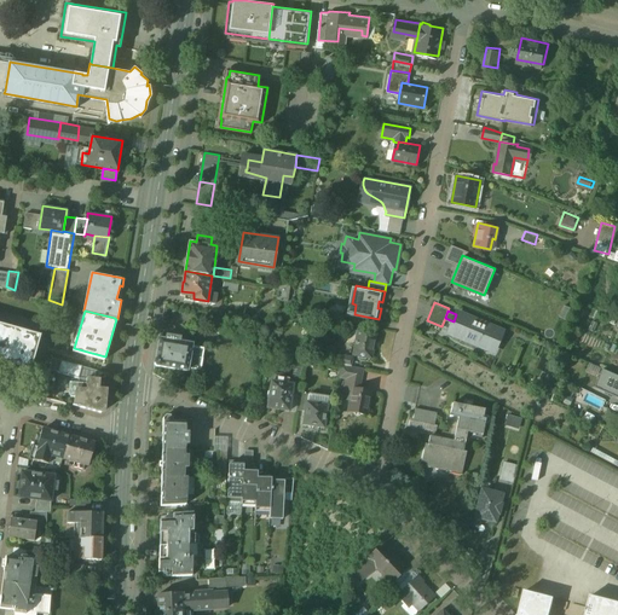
[(500,330),(457,312),(456,314),(454,321),(450,330),(465,336),(463,338),(475,343),(477,341),(491,347),(500,330)]
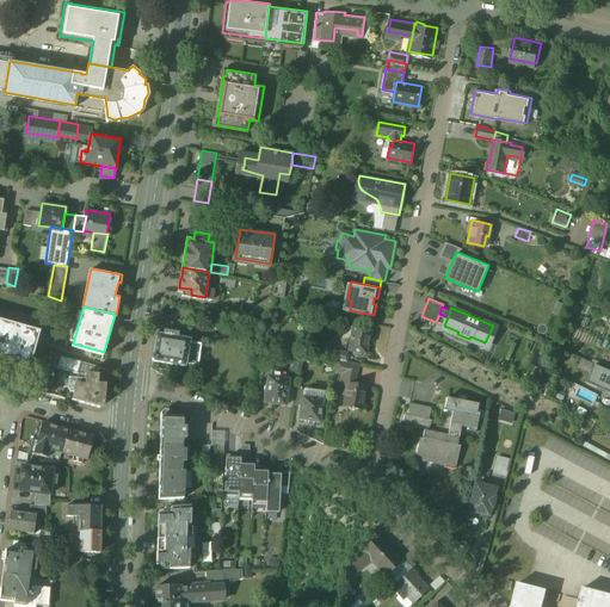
[(39,329),(0,317),(0,351),(31,360),(39,329)]
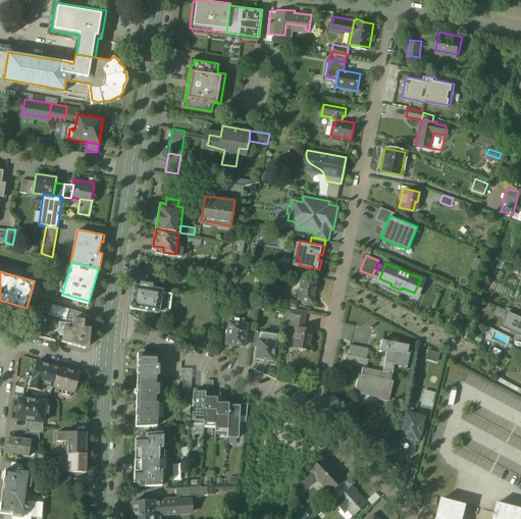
[(317,280),(302,277),(298,297),(302,298),(302,300),(308,301),(308,299),(313,300),(317,280)]
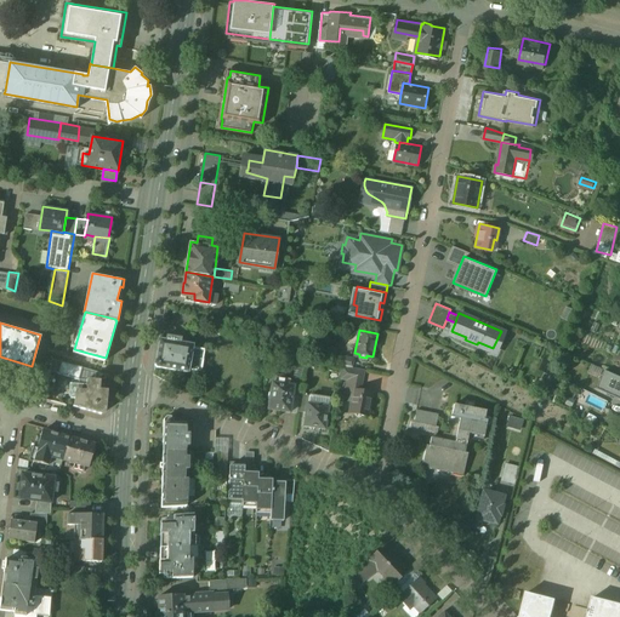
[(195,342),(182,341),(183,336),(168,333),(166,338),(160,337),(158,358),(155,359),(157,364),(160,365),(161,364),(189,367),(189,365),(202,367),(204,355),(203,354),(205,346),(194,344),(195,342)]
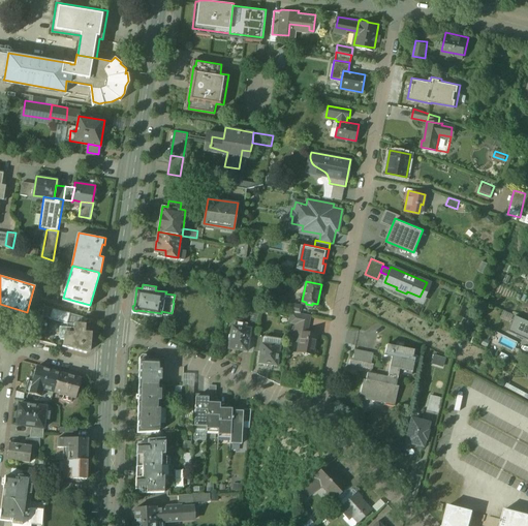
[(302,304),(288,301),(286,309),(291,310),(300,311),(302,304)]
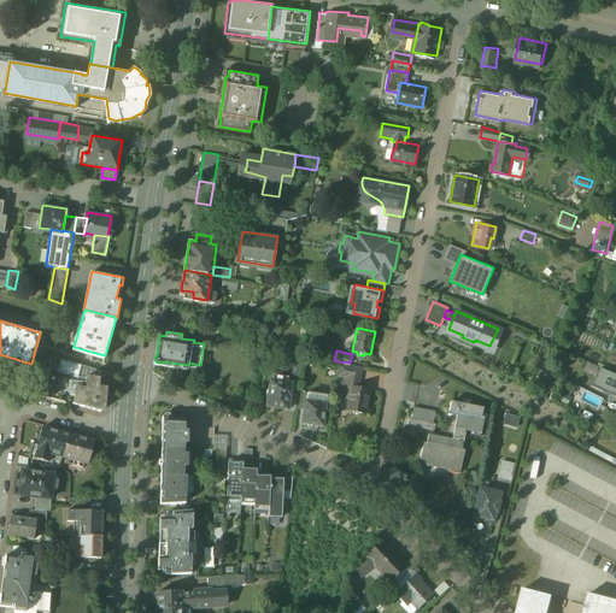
[(350,363),(340,361),(338,376),(344,376),(358,378),(361,365),(363,366),(363,365),(350,363)]
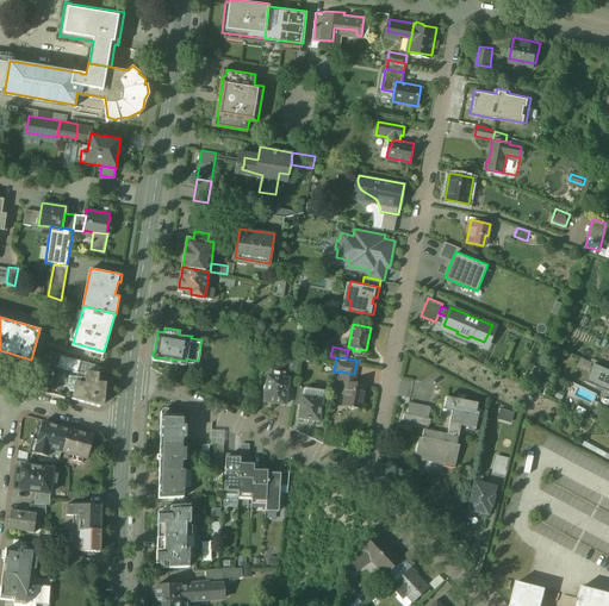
[(608,367),(596,361),(588,380),(608,389),(608,367)]
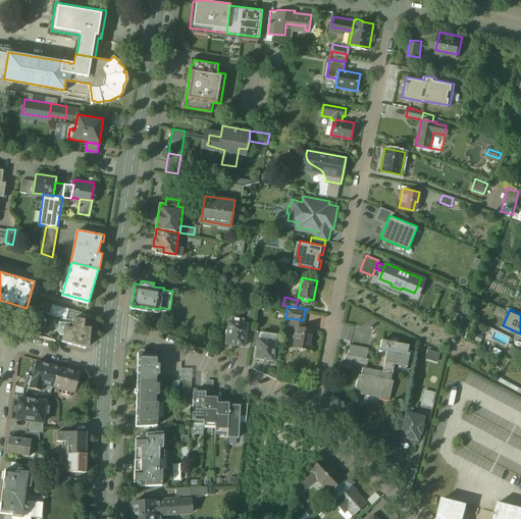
[(72,326),(64,326),(61,339),(86,346),(90,344),(92,325),(85,325),(85,317),(72,316),(72,326)]
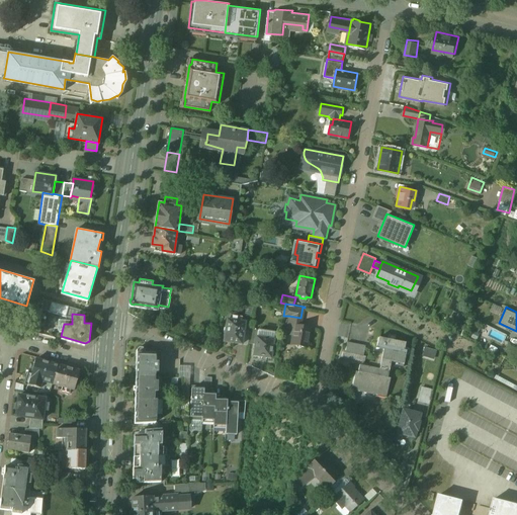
[(236,317),(227,315),(223,339),(241,342),(243,326),(245,318),(242,317),(236,317)]
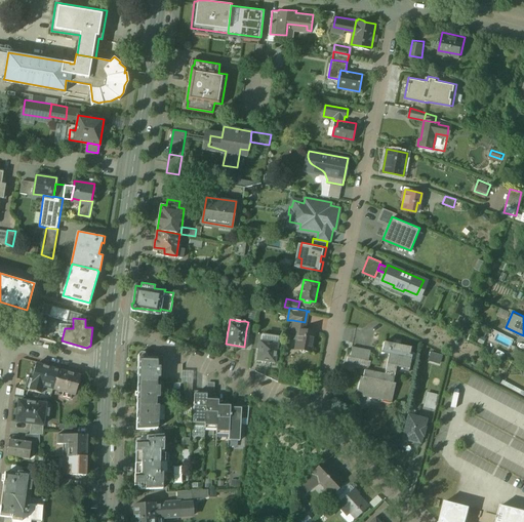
[(305,322),(292,320),(291,327),(298,328),(304,329),(305,322)]
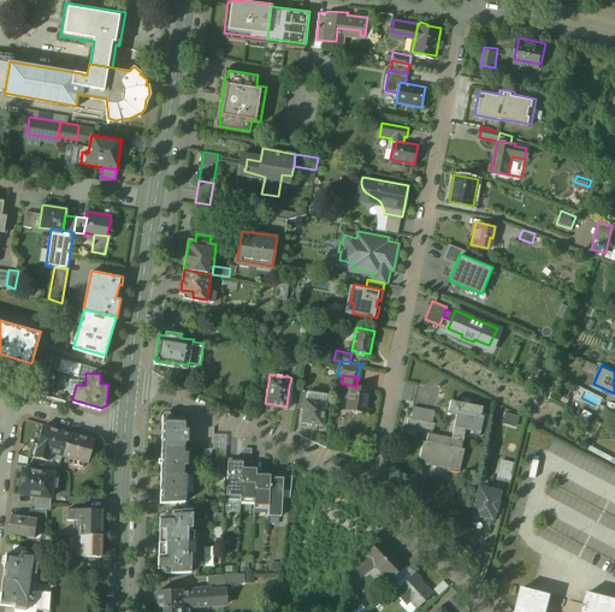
[(356,386),(350,385),(347,410),(365,413),(368,388),(356,386)]
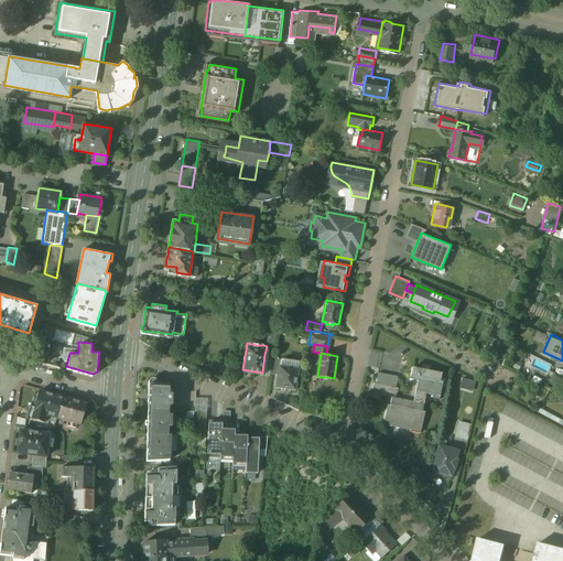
[(552,369),(554,359),(530,353),(528,363),(552,369)]
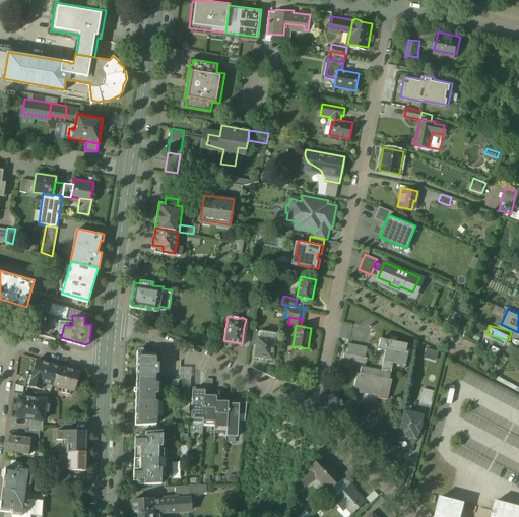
[(252,328),(244,327),(242,343),(250,344),(252,328)]
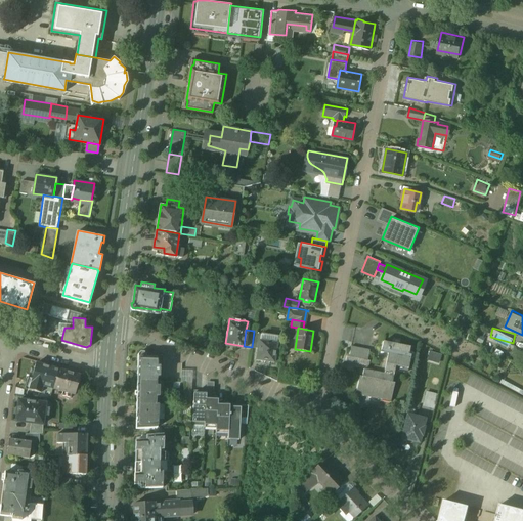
[(274,333),(263,331),(261,340),(273,342),(274,333)]
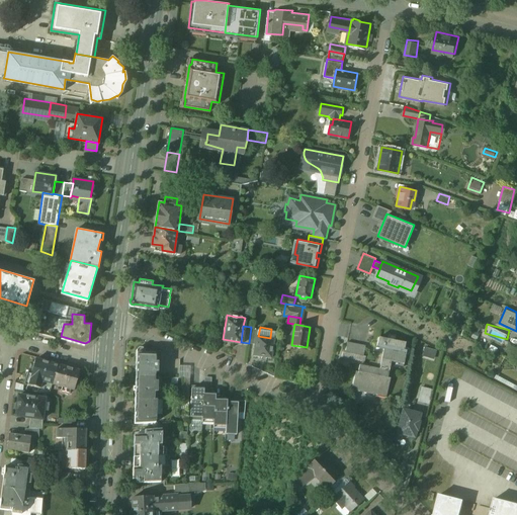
[(258,336),(257,336),(254,355),(271,357),(274,338),(270,338),(258,336)]
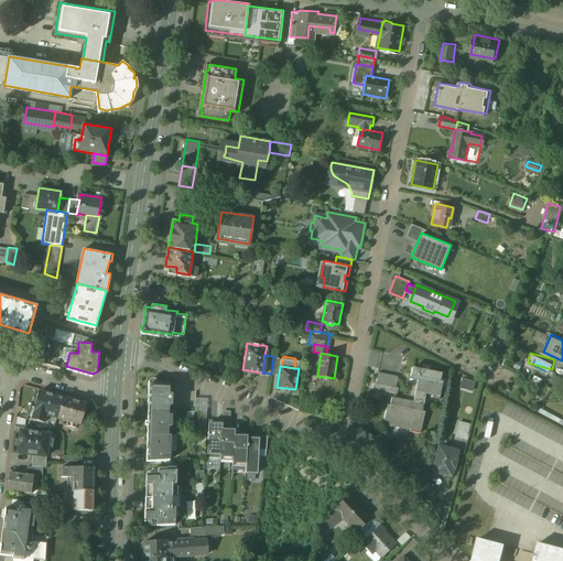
[(442,371),(413,366),(411,378),(418,379),(414,397),(425,399),(428,391),(440,394),(440,395),(441,395),(443,384),(440,383),(442,371)]
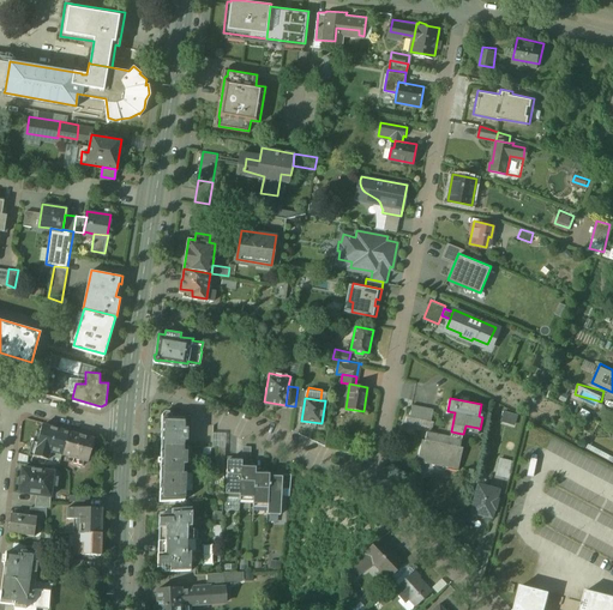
[(434,408),(413,403),(410,416),(408,415),(407,421),(433,427),(434,421),(432,420),(434,408)]
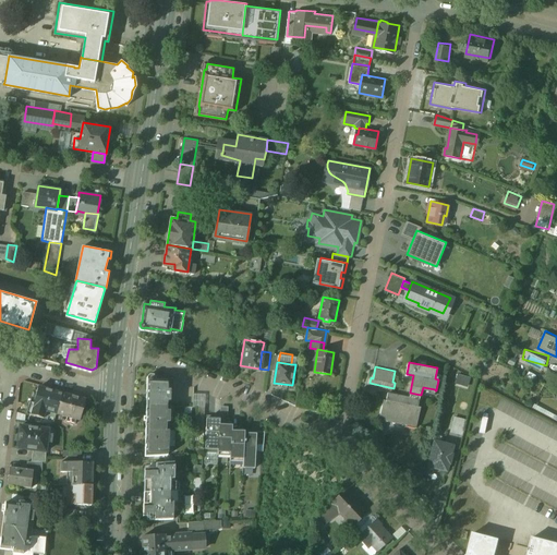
[(168,381),(157,379),(157,376),(155,373),(150,373),(148,376),(147,403),(167,403),(167,399),(170,399),(170,389),(168,389),(168,381)]
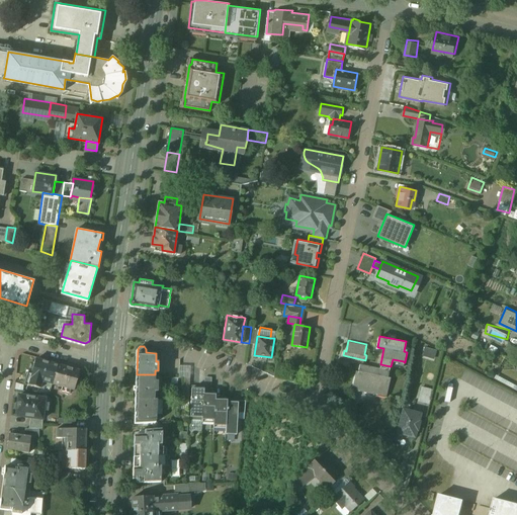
[(58,363),(36,357),(30,375),(31,376),(42,379),(53,381),(58,363)]
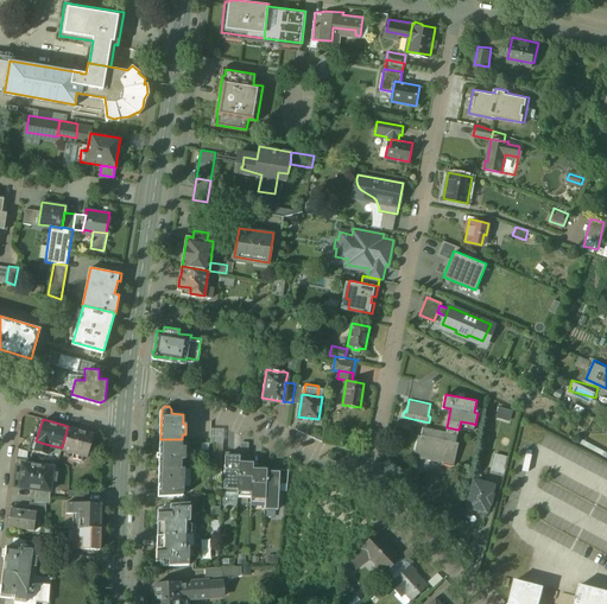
[(212,425),(212,440),(225,440),(226,425),(212,425)]
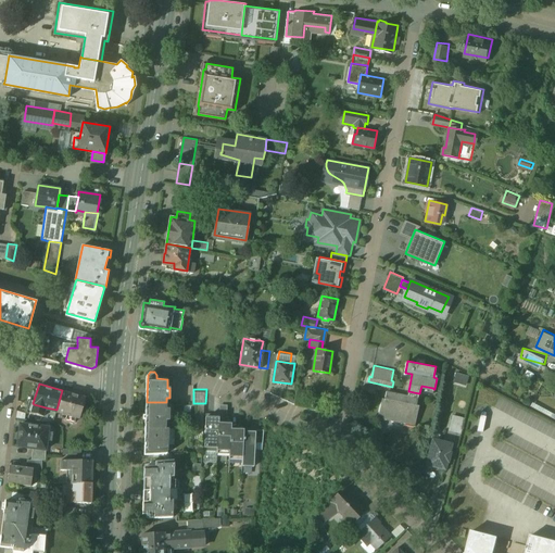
[(86,397),(62,390),(57,410),(80,416),(86,397)]
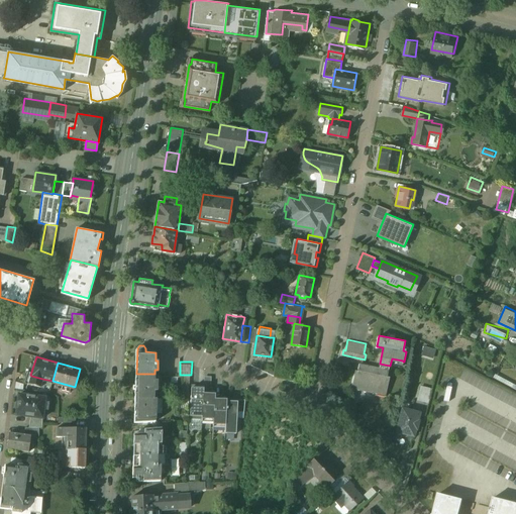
[(380,366),(359,363),(357,373),(355,372),(352,388),(376,392),(376,389),(387,391),(389,379),(388,379),(390,366),(380,364),(380,366)]
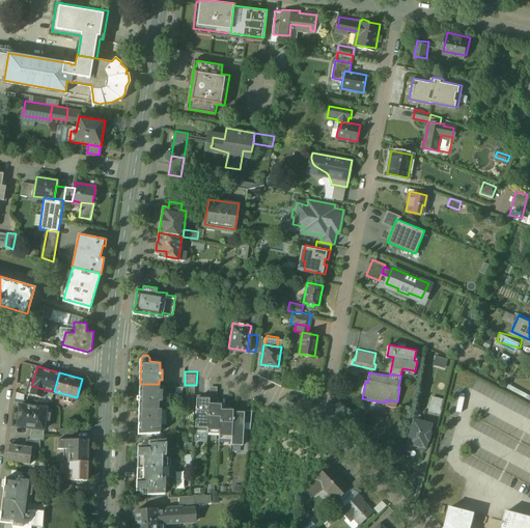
[(467,383),(456,394),(461,397),(471,387),(467,383)]
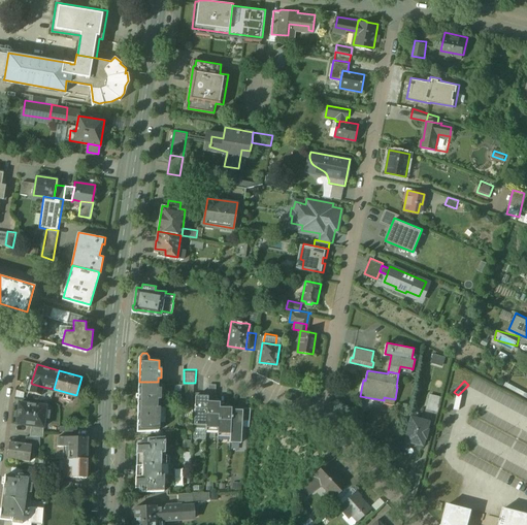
[(139,382),(138,405),(157,405),(158,398),(160,398),(161,388),(158,388),(158,382),(139,382)]
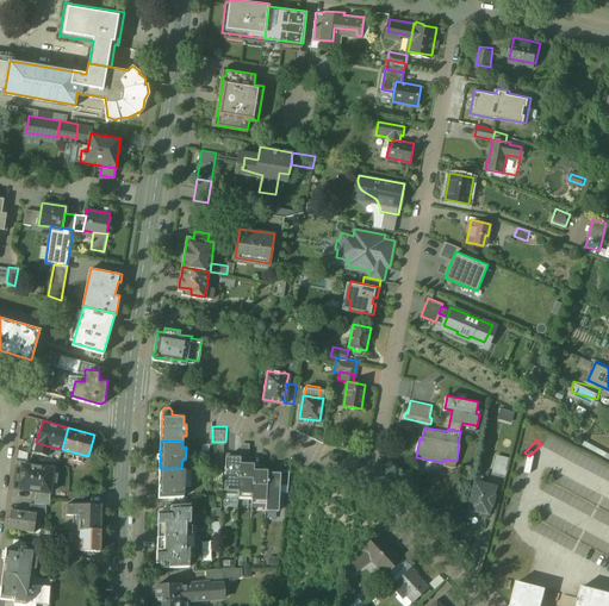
[(224,442),(216,442),(215,469),(223,469),(224,442)]
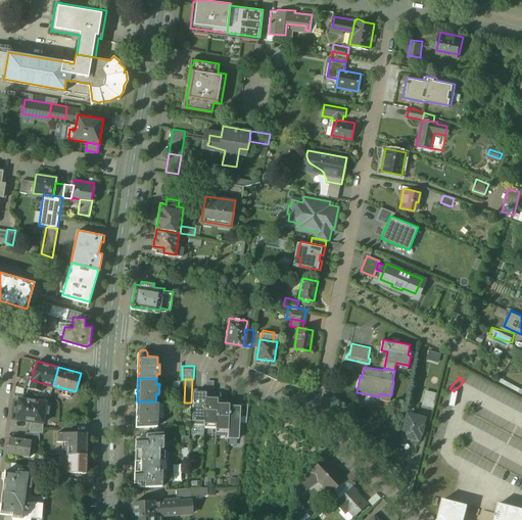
[(43,383),(32,380),(30,386),(42,389),(43,383)]
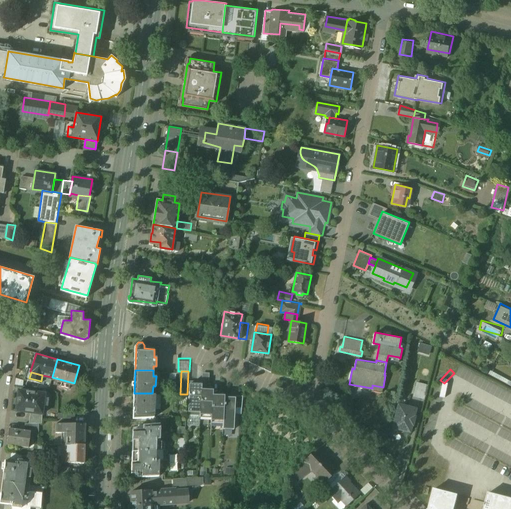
[(52,377),(42,375),(41,381),(40,385),(50,387),(52,377)]
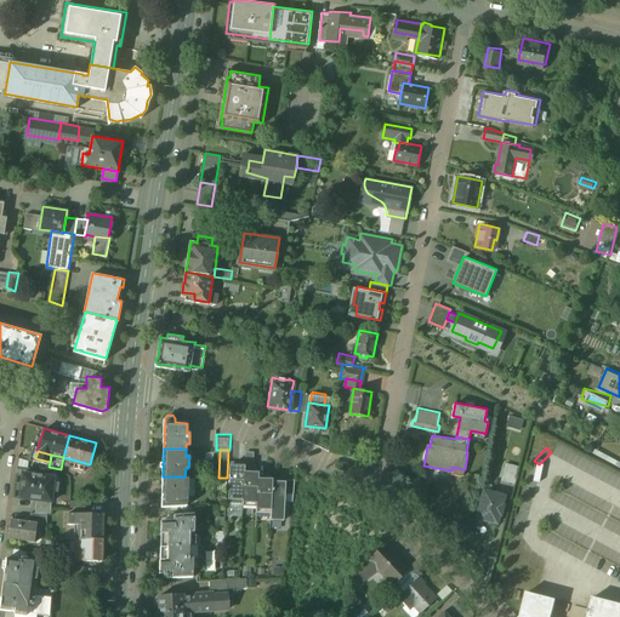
[(245,461),(231,460),(229,493),(243,495),(244,495),(245,467),(245,461)]
